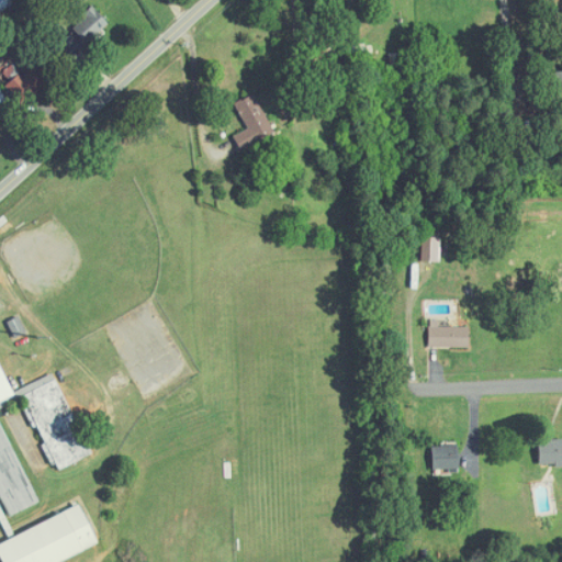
[(59,44),(74,57),(108,21),(94,8),(59,44)]
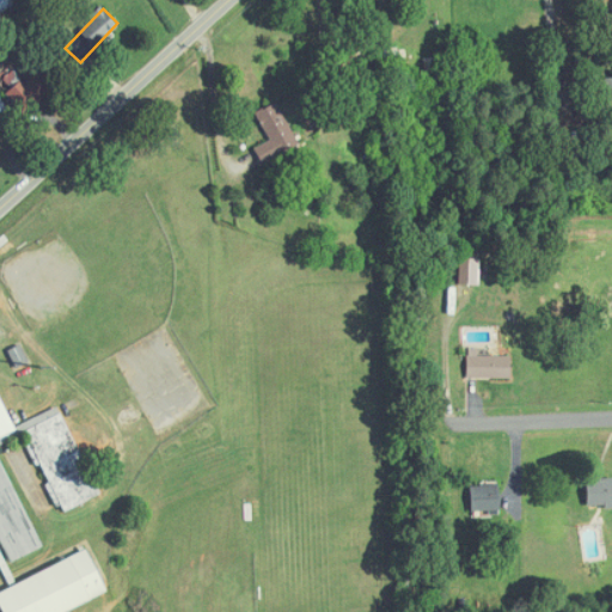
[(26,81),(14,71),(0,84),(0,87),(25,114),(49,91),(34,74),(26,81)]
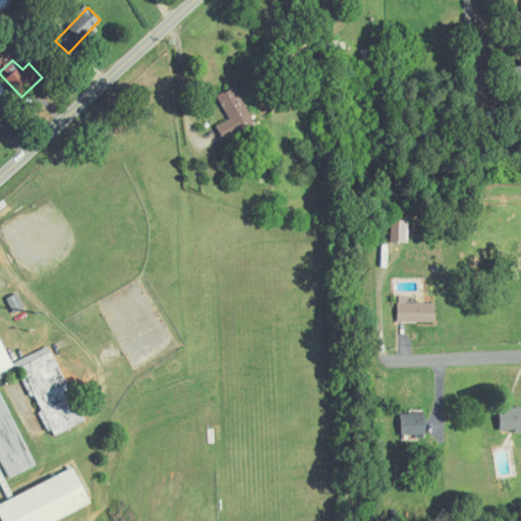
[(255,124),(237,87),(219,96),(230,120),(218,126),(224,138),(255,124)]
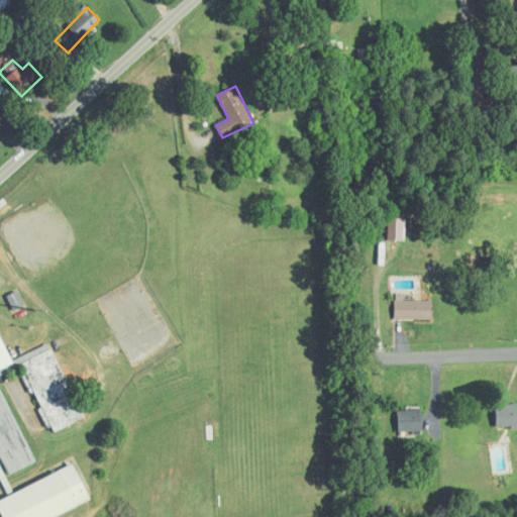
[(404,240),(404,218),(389,218),(388,240),(404,240)]
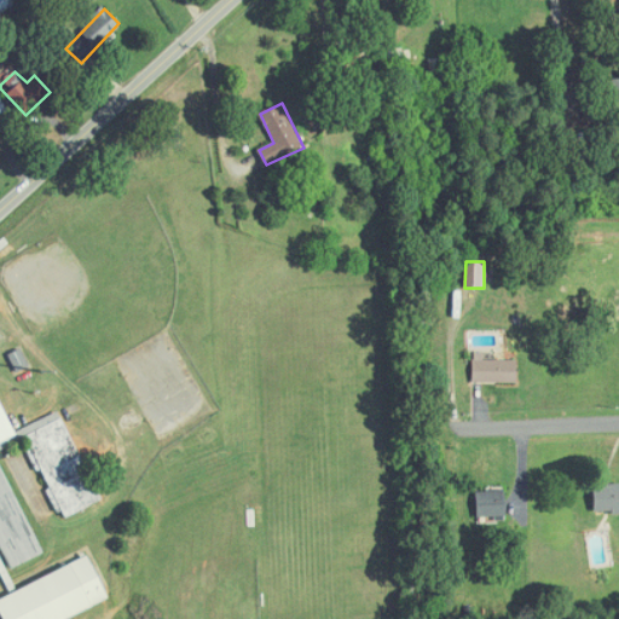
[(16,371),(28,369),(23,351),(12,353),(16,371)]
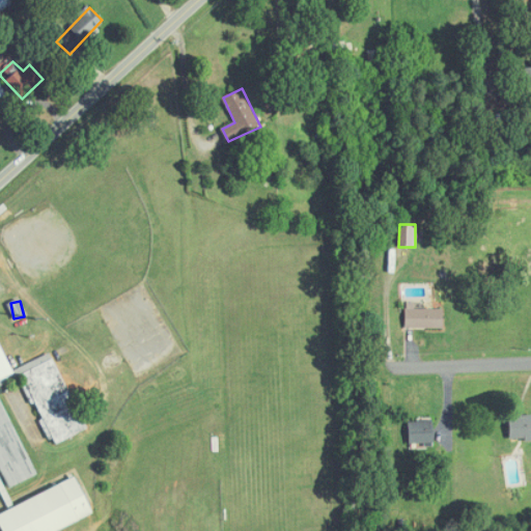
[(443,328),(444,309),(407,309),(406,328),(443,328)]
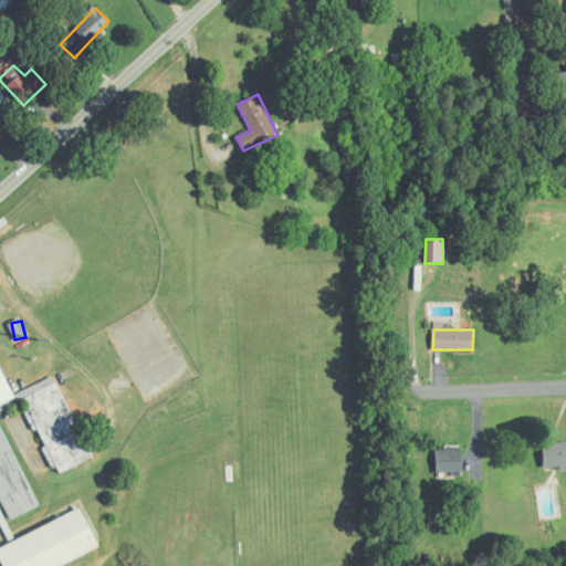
[(0,501),(8,520),(38,507),(0,418),(0,404),(13,399),(0,367),(0,501)]
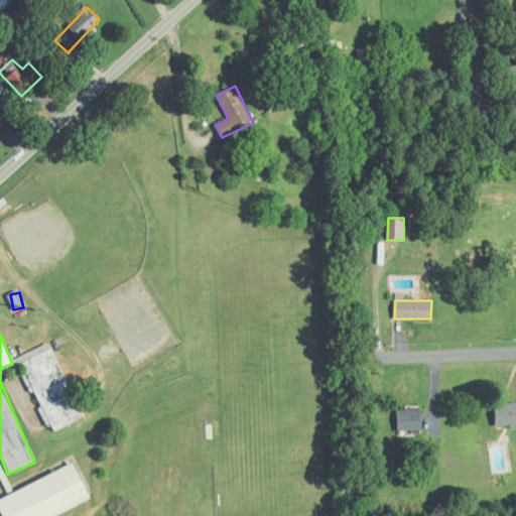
[(84,418),(52,344),(14,360),(17,368),(23,365),(50,432),(84,418)]
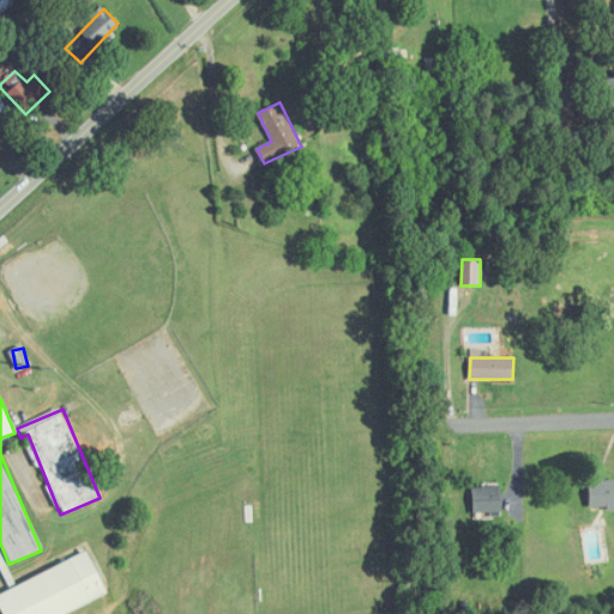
[(613,479),(589,480),(590,509),(613,509),(613,479)]
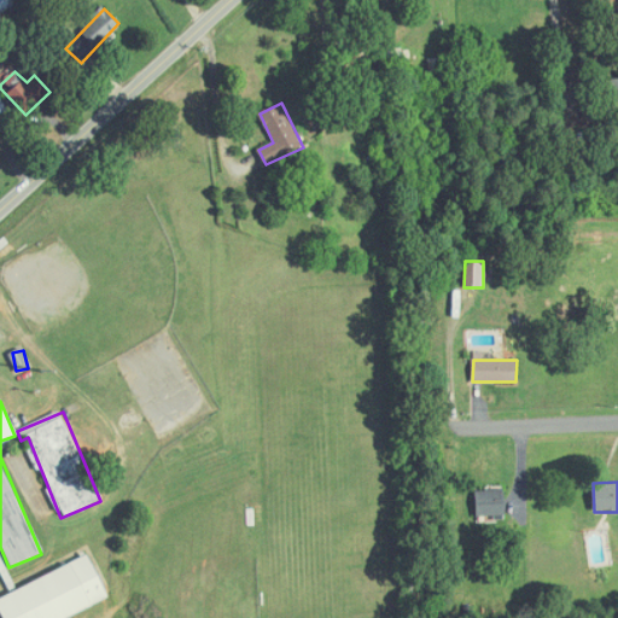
[(477,518),(494,517),(494,522),(505,520),(505,489),(476,490),(477,518)]
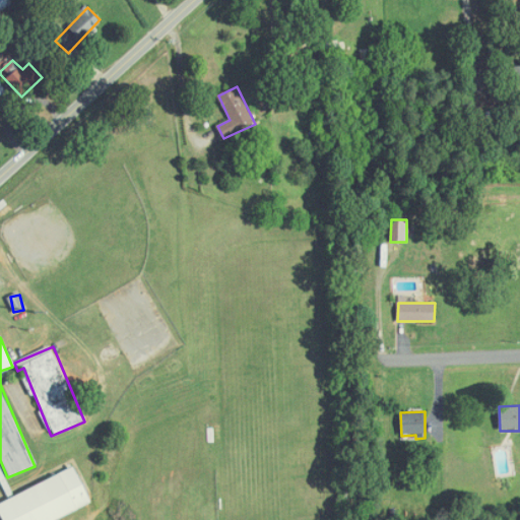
[(0,501),(0,512),(3,519),(57,519),(91,505),(75,468),(0,501)]
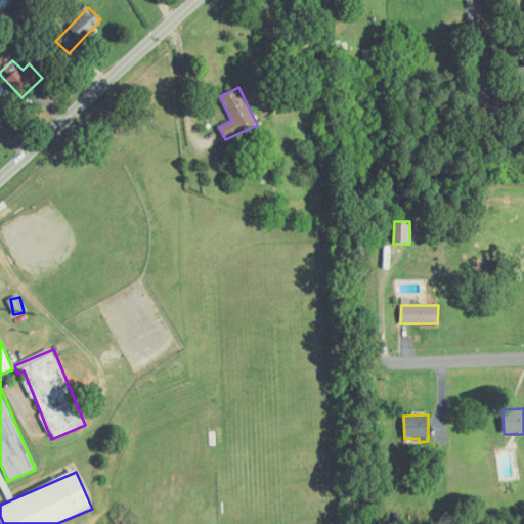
All buildings are outlined.
